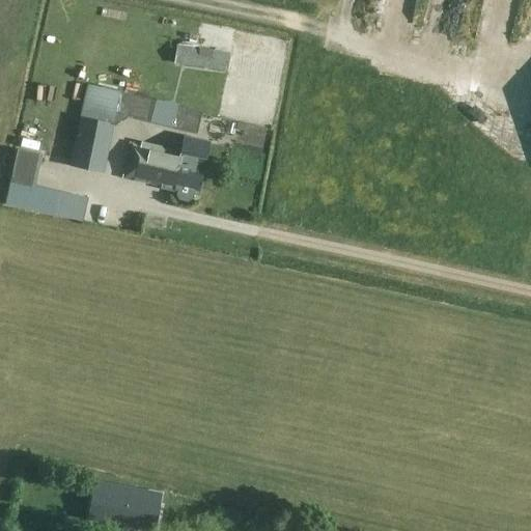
[(176,45),(174,62),(226,71),(229,53),(176,45)]
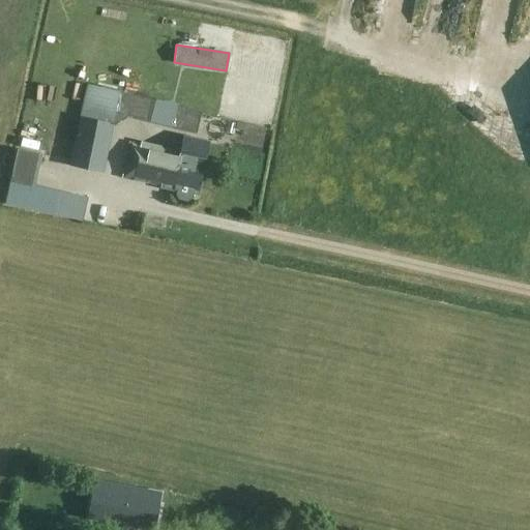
[(176,126),(187,128),(189,123),(184,111),(150,102),(147,116),(174,123),(176,126)]
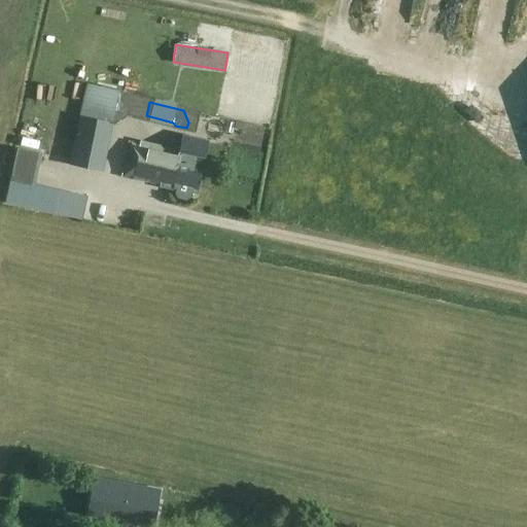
[(112,125),(79,116),(69,165),(103,172),(112,125)]
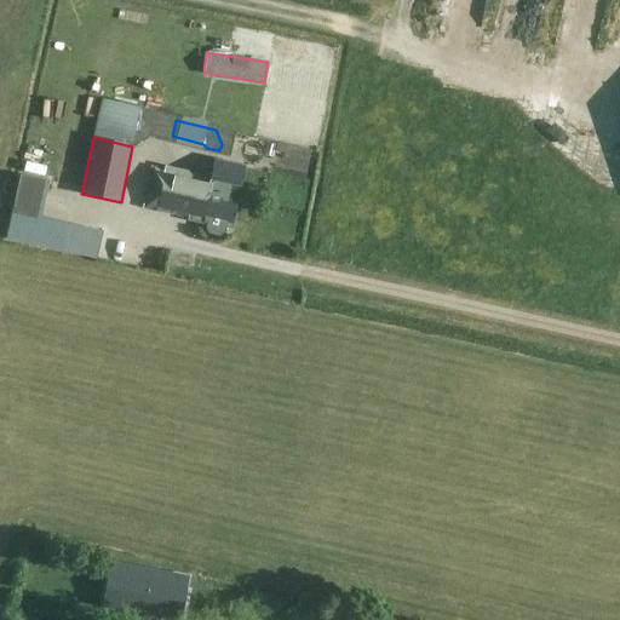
[(281,142),(279,153),(310,160),(313,149),(281,142)]
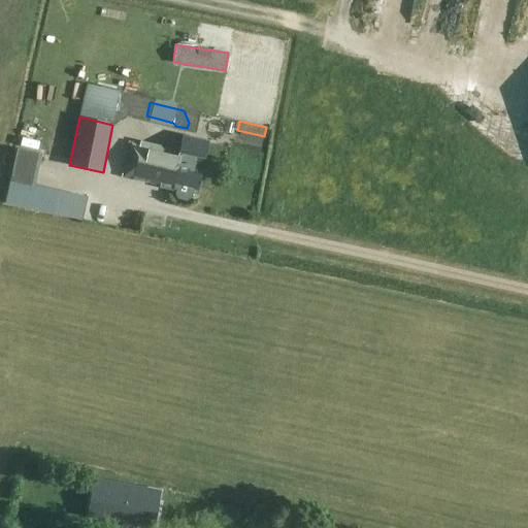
[(129,142),(122,176),(161,187),(162,182),(172,185),(172,189),(176,190),(175,195),(178,198),(187,200),(190,198),(192,193),(196,194),(207,141),(185,136),(183,136),(179,154),(129,142)]
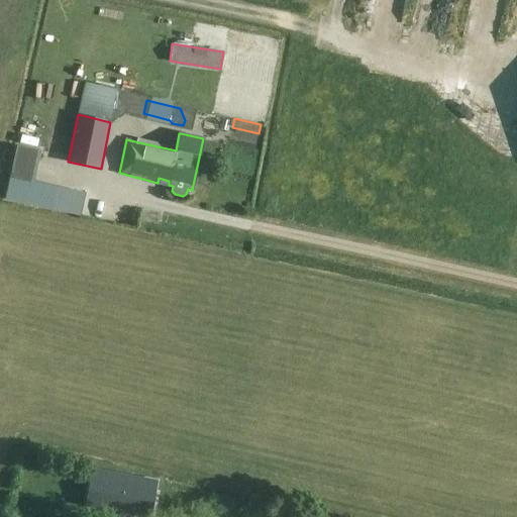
[(152,511),(158,491),(118,482),(119,475),(92,469),(86,496),(152,511)]
